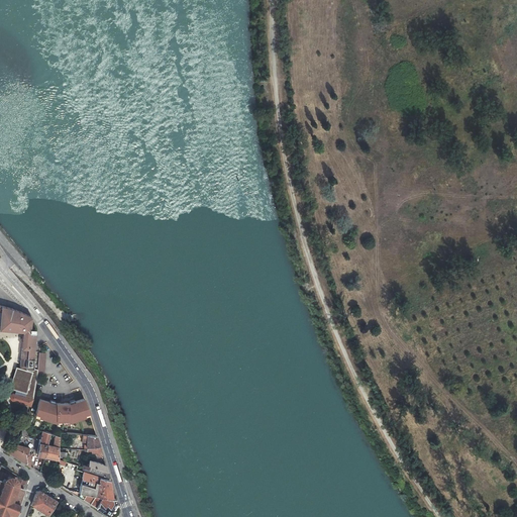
[(0,319),(0,329),(2,329),(2,331),(7,332),(8,330),(24,332),(21,367),(22,368),(26,368),(28,369),(34,369),(35,351),(36,329),(34,319),(33,318),(32,317),(31,317),(30,316),(18,311),(0,305),(0,311),(1,312),(0,319)]
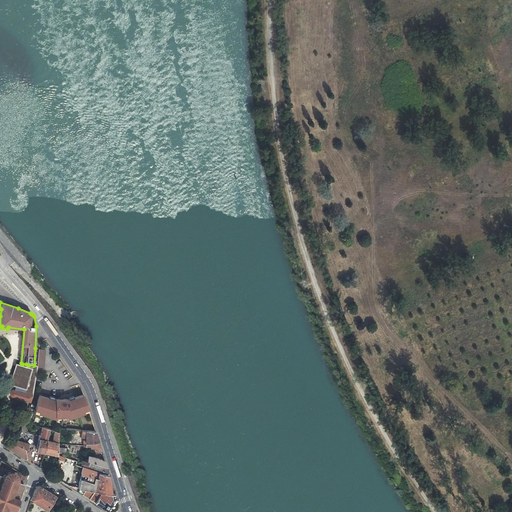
[(26,366),(17,363),(10,384),(26,389),(25,393),(34,396),(38,369),(39,349),(37,349),(35,348),(34,365),(28,365),(26,364),(26,366)]
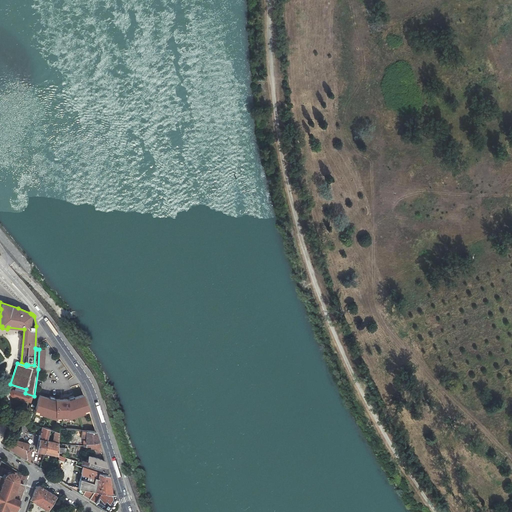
[(46,349),(39,349),(38,369),(44,370),(46,349)]
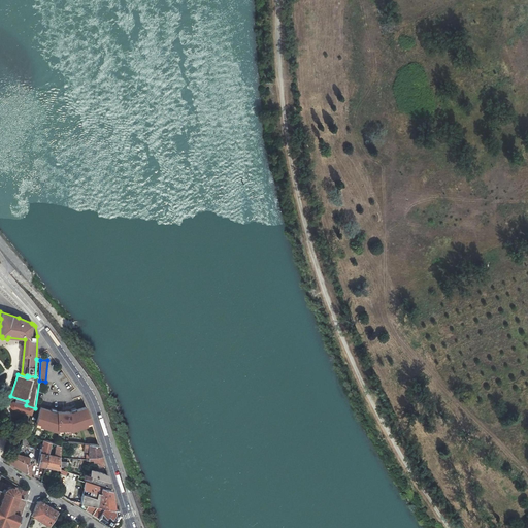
[(32,415),(35,408),(26,405),(17,402),(14,402),(13,402),(12,403),(12,404),(11,405),(11,406),(11,407),(12,408),(13,409),(32,415)]
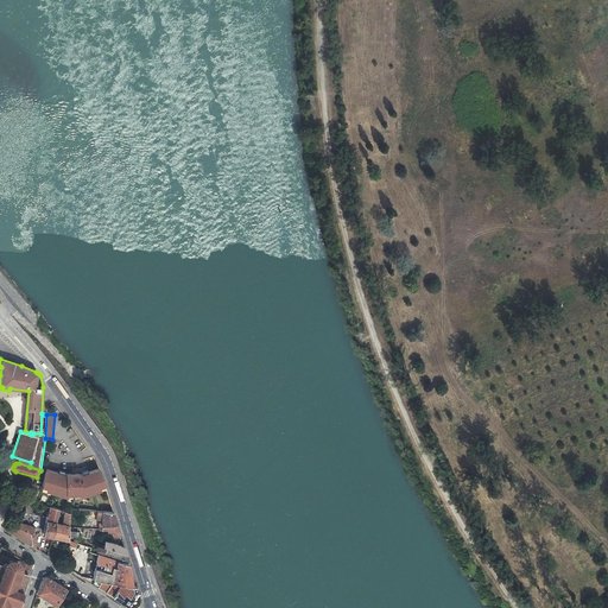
[(81,496),(100,489),(99,486),(105,485),(102,475),(99,469),(80,475),(80,474),(65,474),(65,475),(46,469),(42,485),(48,487),(46,491),(67,496),(67,495),(80,495),(81,496)]
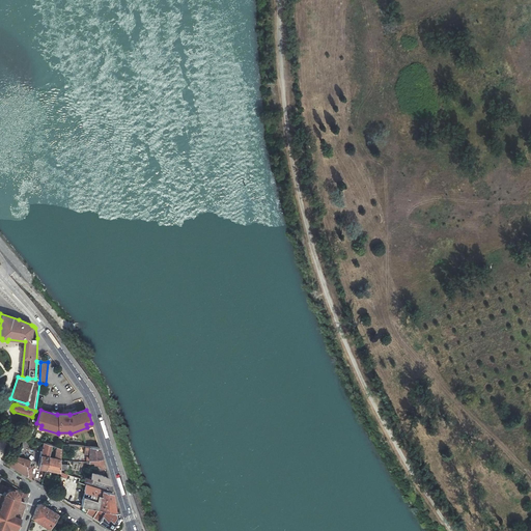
[(50,457),(53,446),(45,443),(44,443),(39,468),(47,469),(50,457)]
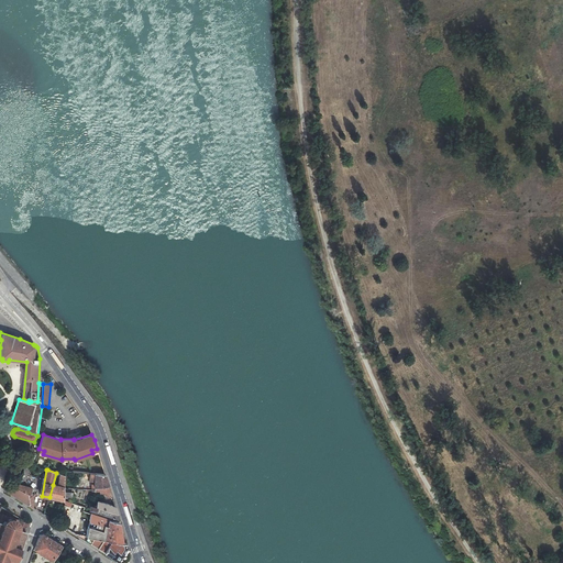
[(95,482),(95,487),(109,485),(107,481),(106,474),(96,474),(92,474),(90,473),(90,481),(95,482)]
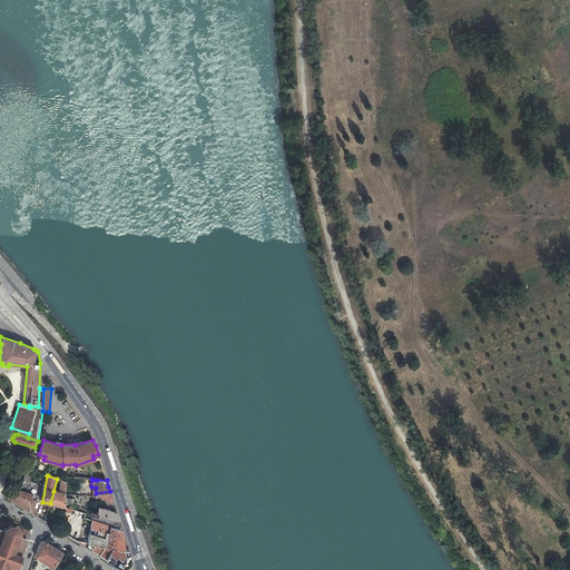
[(59,492),(53,491),(50,503),(65,507),(65,502),(66,498),(67,481),(62,480),(59,492)]
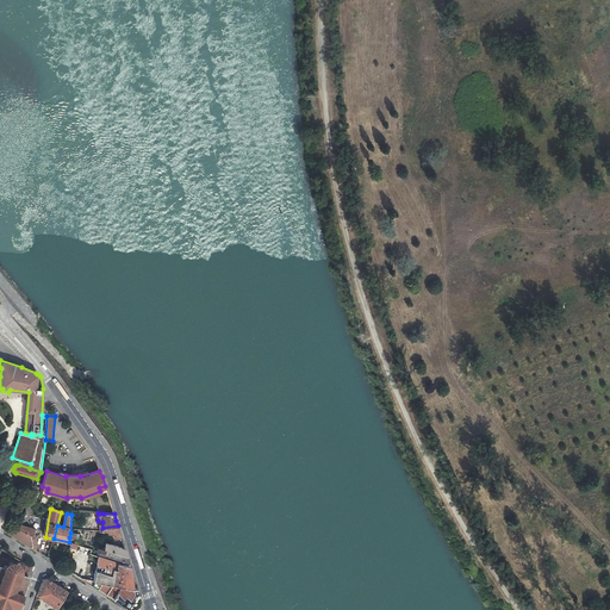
[(13,524),(8,533),(31,547),(31,536),(27,534),(20,529),(20,528),(17,527),(13,524)]
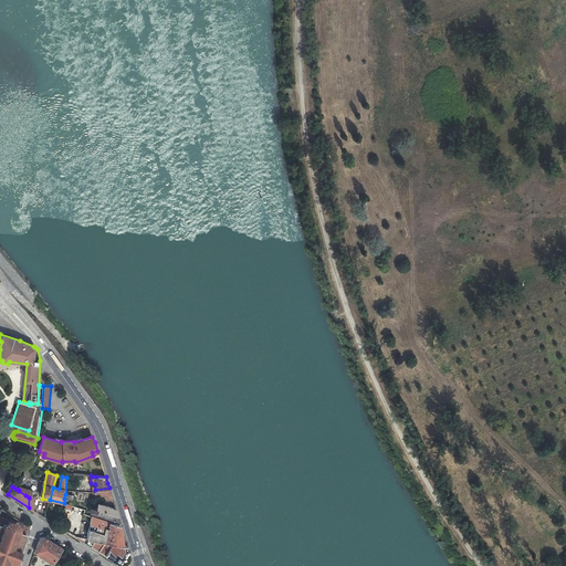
[(113,499),(109,488),(95,490),(95,491),(95,494),(101,494),(107,493),(109,499),(113,499)]
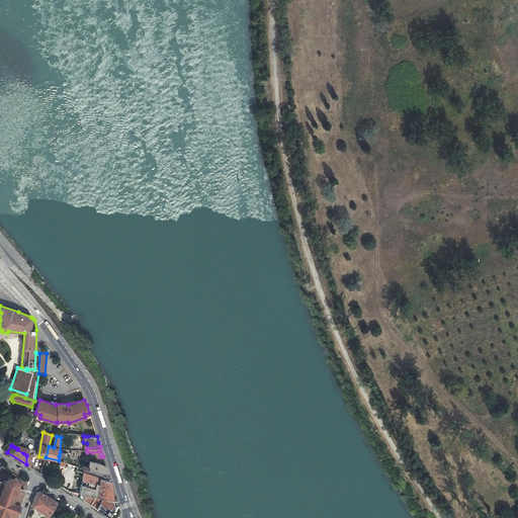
[(17,449),(23,453),(26,455),(26,464),(30,467),(31,455),(29,454),(30,449),(17,447),(17,448),(17,449)]
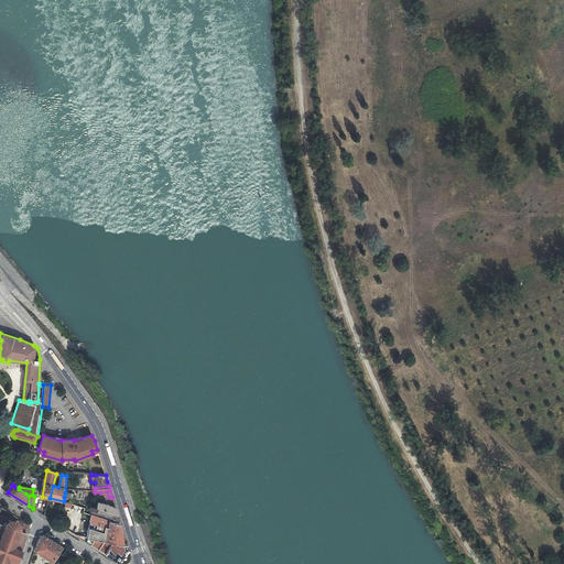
[(90,506),(89,509),(119,519),(117,512),(116,508),(98,502),(96,508),(90,506)]
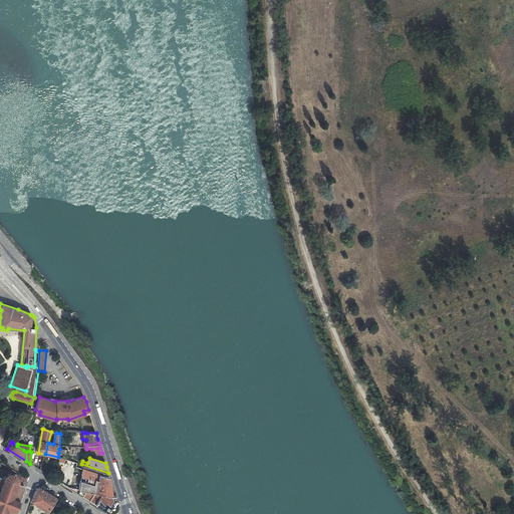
[(75,474),(81,476),(82,469),(76,467),(77,463),(65,460),(64,463),(59,462),(58,469),(70,473),(69,479),(64,478),(63,484),(68,488),(78,494),(79,490),(81,480),(73,479),(75,474)]
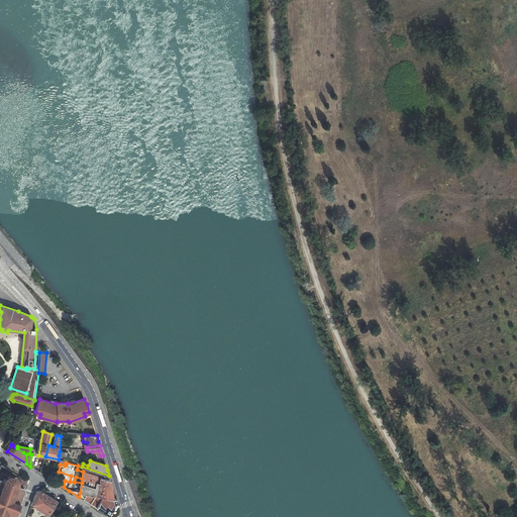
[(23,490),(22,489),(25,481),(0,466),(0,467),(0,516),(13,516),(22,494),(23,490)]
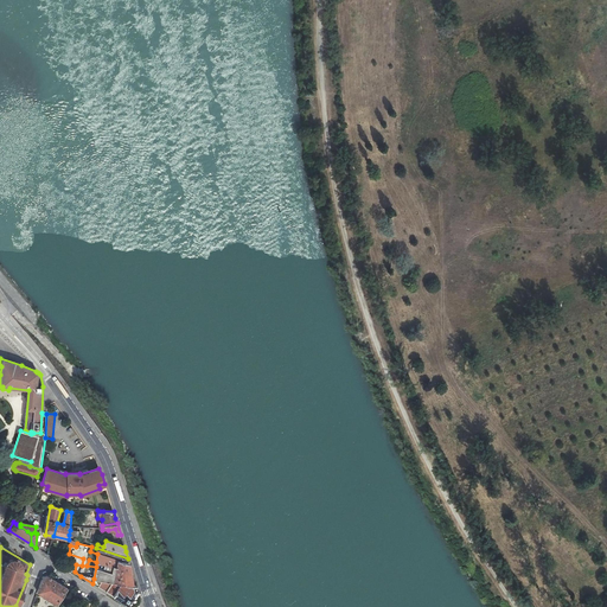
[(110,581),(113,582),(117,560),(97,554),(96,562),(97,562),(96,567),(94,579),(102,580),(110,581)]
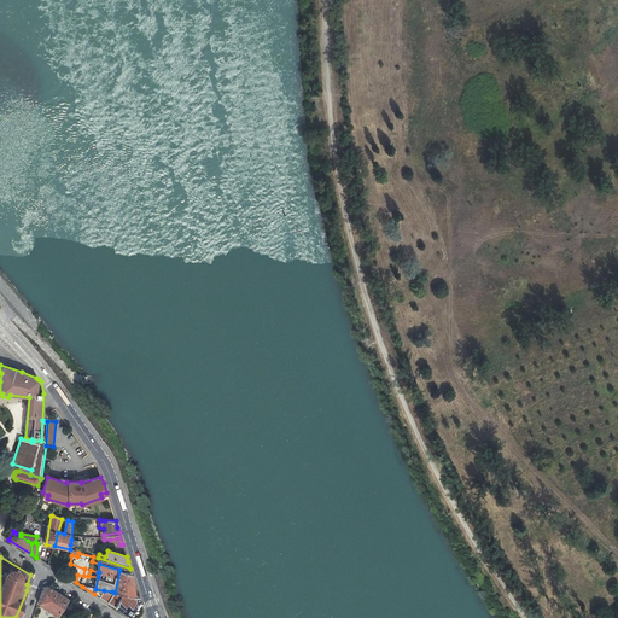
[(135,595),(133,584),(132,573),(120,570),(115,593),(135,595)]
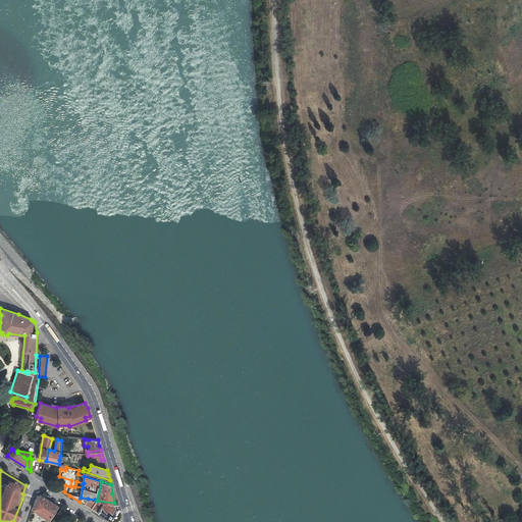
[(57,506),(47,499),(41,496),(37,497),(32,509),(51,521),(57,506)]
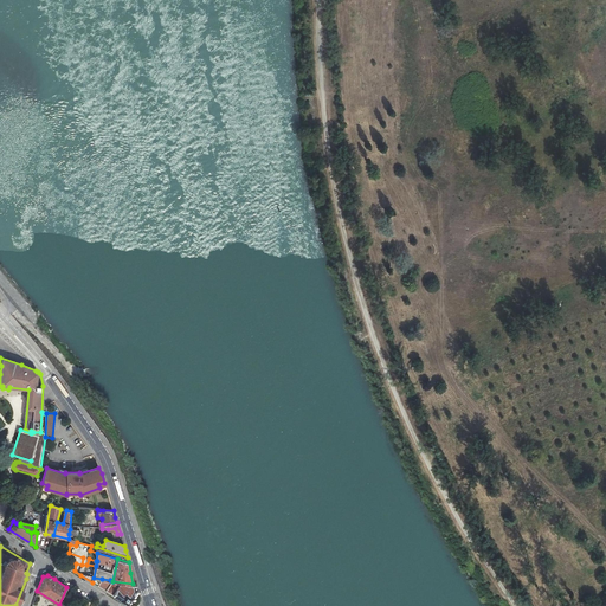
[(110,580),(102,579),(98,586),(104,590),(110,580)]
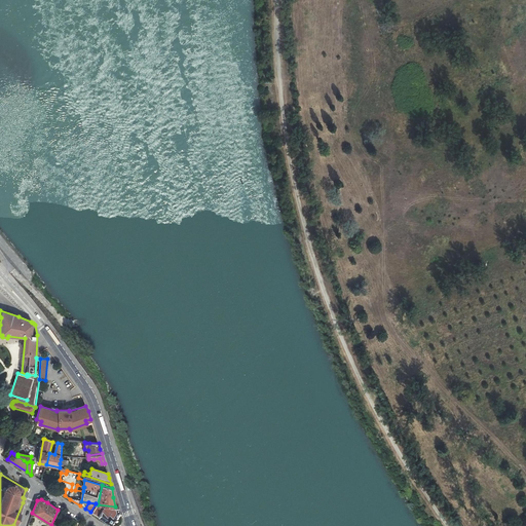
[(115,506),(98,504),(91,513),(99,517),(111,525),(119,511),(118,508),(115,506)]
